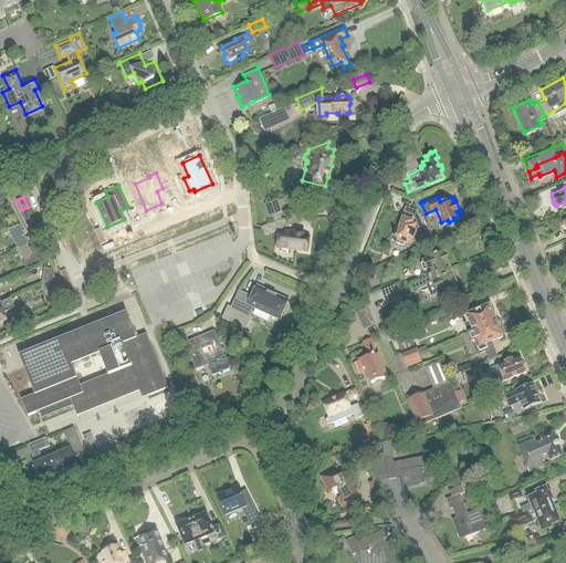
[(278,197),(264,202),(269,217),(273,216),(273,212),(282,209),(278,197)]
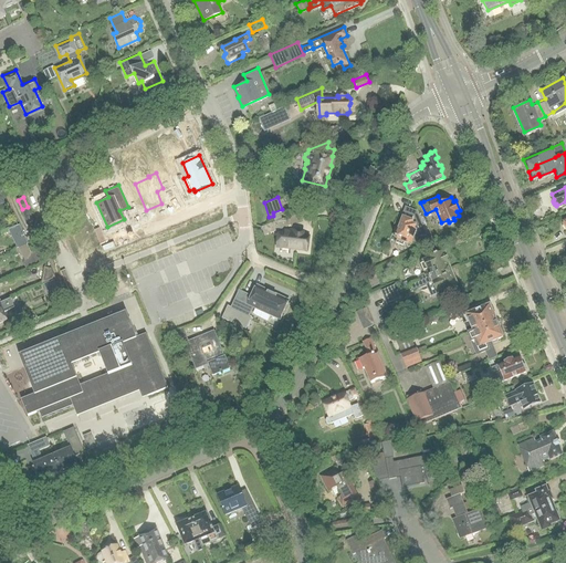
[(405,239),(411,242),(412,238),(417,240),(419,235),(427,230),(416,208),(405,204),(394,233),(396,235),(395,236),(397,237),(396,240),(402,243),(405,239)]
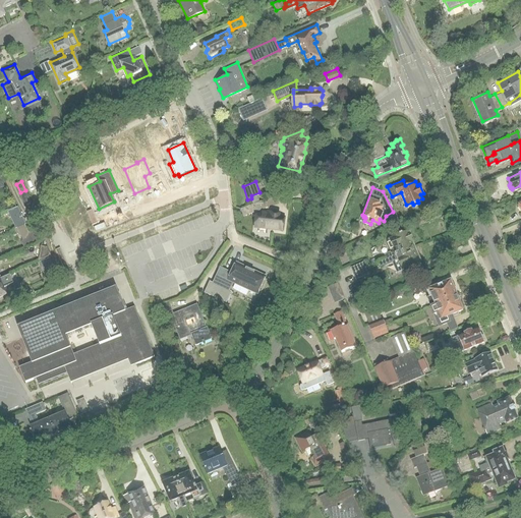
[(25,190),(20,192),(24,202),(30,198),(25,190)]
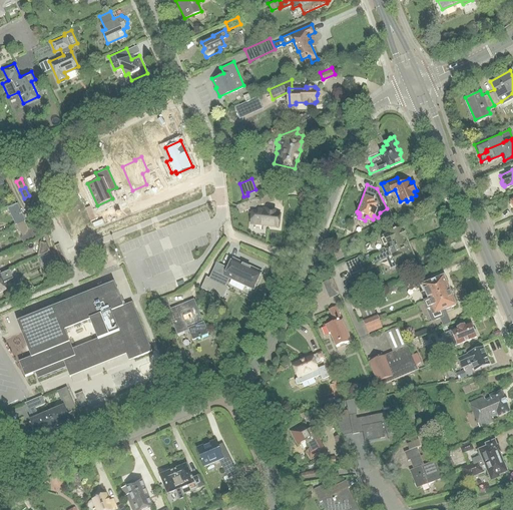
[(261,193),(236,203),(239,211),(264,202),(261,193)]
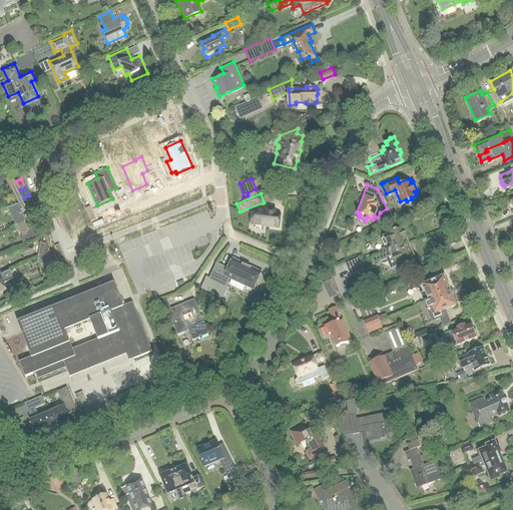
[(25,218),(17,201),(7,205),(15,222),(25,218)]
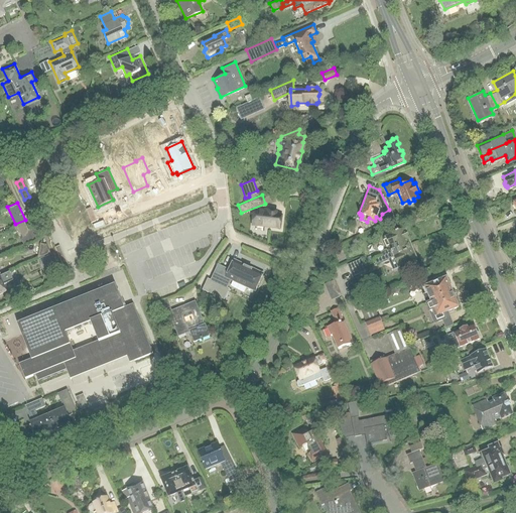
[(45,208),(37,212),(39,217),(47,213),(45,208)]
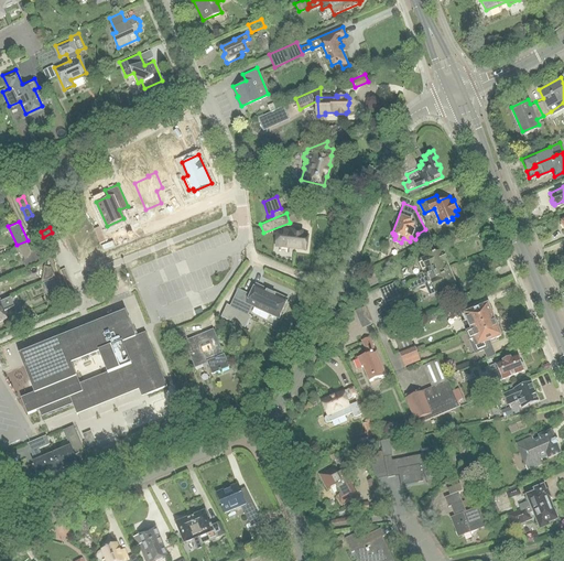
[(277,244),(286,245),(286,246),(305,248),(306,235),(302,234),(302,230),(283,228),(282,234),(278,233),(277,244)]
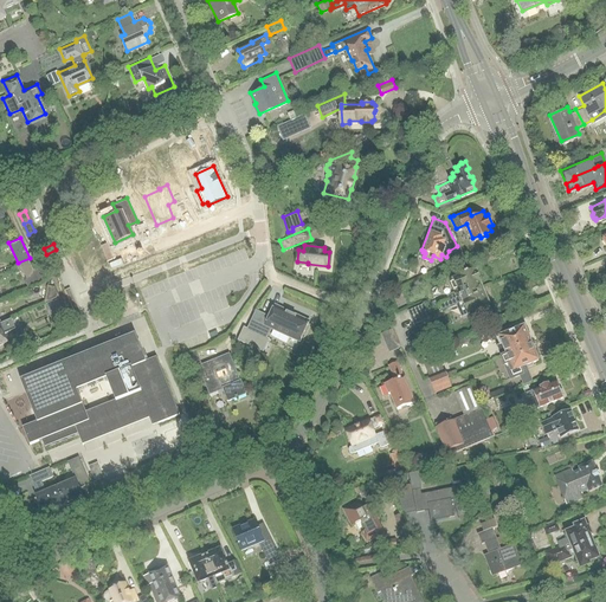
[(38,265),(44,278),(50,276),(44,263),(38,265)]
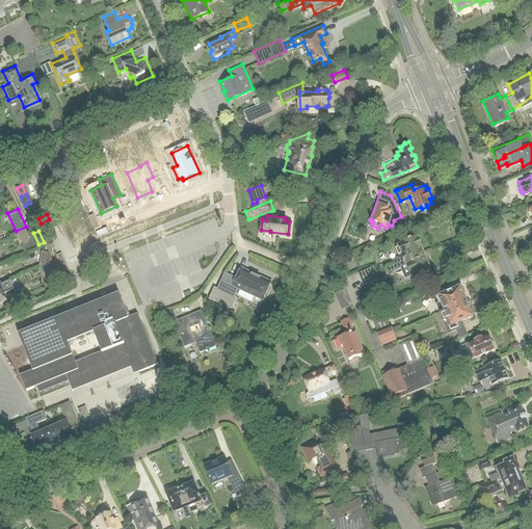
[(33,247),(38,244),(33,233),(29,235),(29,236),(29,237),(33,247)]
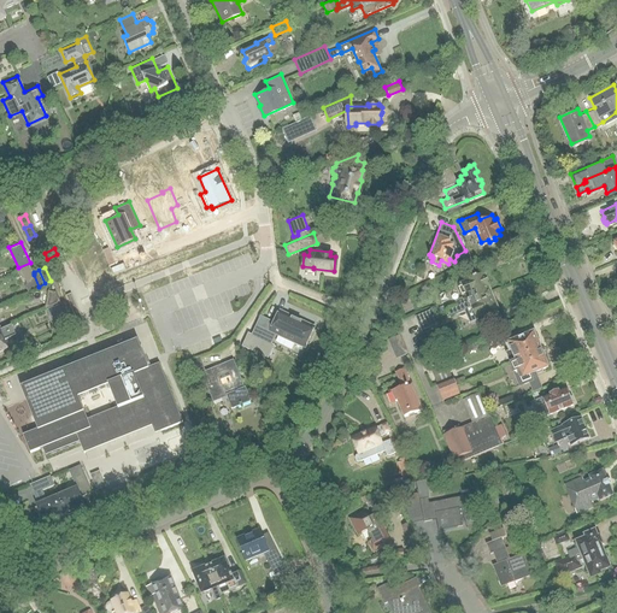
[(453,301),(456,305),(491,290),(488,286),(489,284),(488,282),(489,280),(488,275),(486,275),(485,272),(462,282),(463,283),(459,286),(462,293),(465,290),(468,296),(464,298),(463,296),(456,299),(456,300),(453,301)]
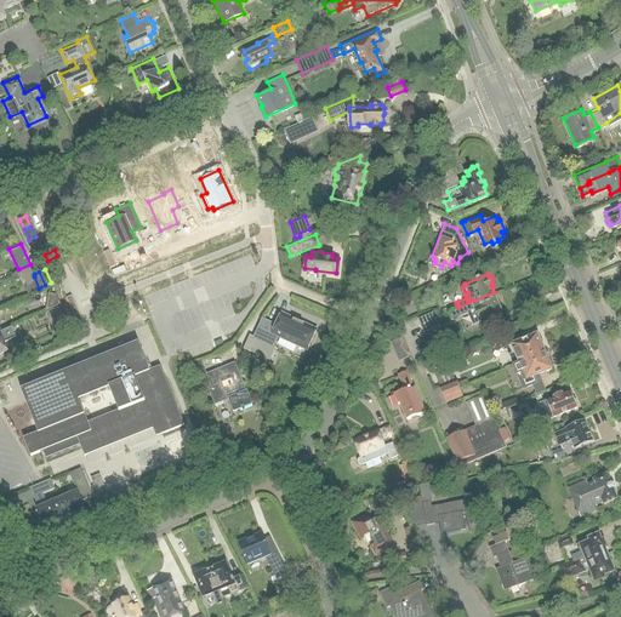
[(39,289),(34,276),(28,286),(30,292),(39,289)]
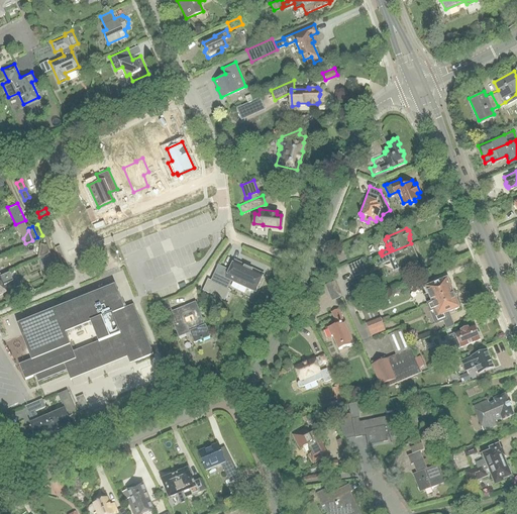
[(49,252),(46,243),(41,242),(38,257),(49,252)]
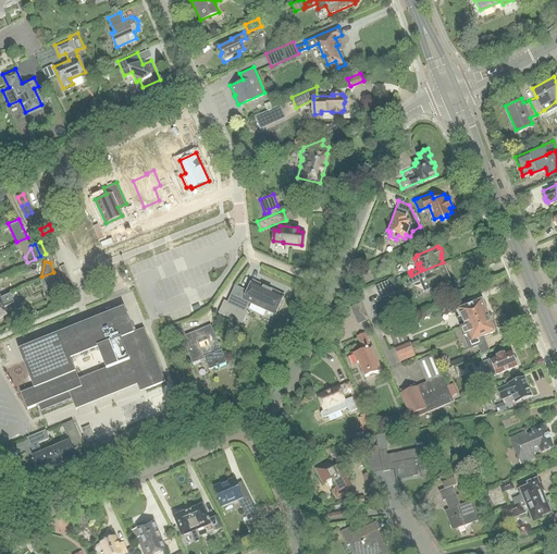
[(447,268),(446,269),(443,262),(411,275),(405,279),(407,284),(419,279),(423,290),(432,286),(432,288),(441,285),(440,283),(450,279),(448,275),(449,275),(447,268)]
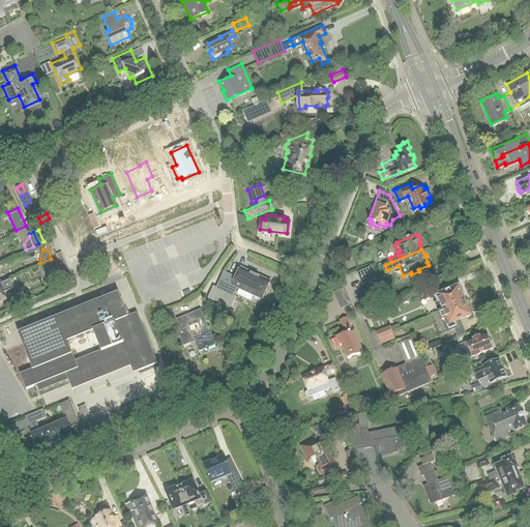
[(40,264),(43,271),(55,266),(52,259),(40,264)]
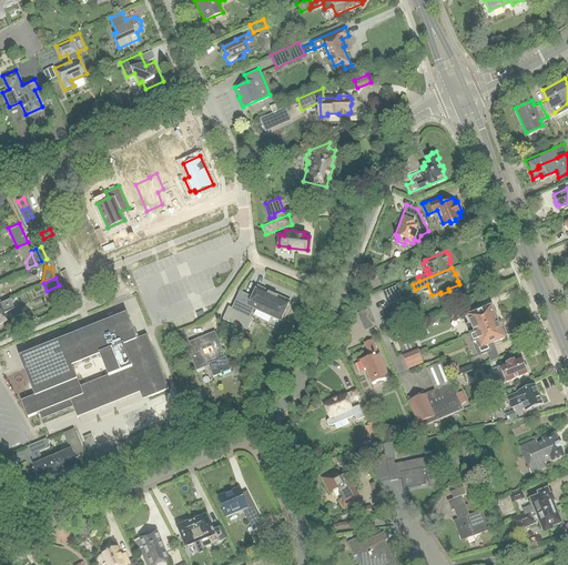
[(382,290),(384,295),(402,289),(398,282),(382,290)]
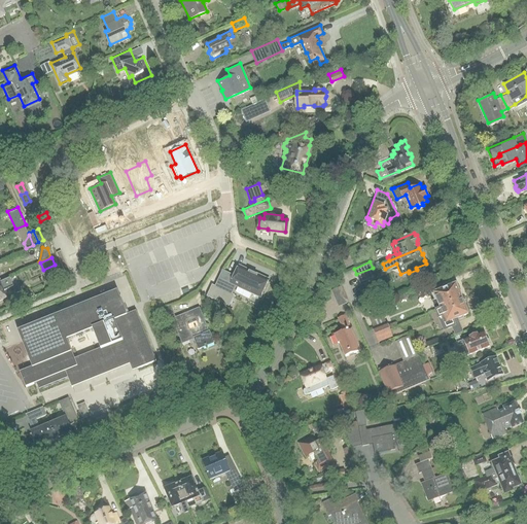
[(233,275),(221,270),(214,285),(231,293),(235,283),(260,295),(268,280),(238,266),(233,275)]
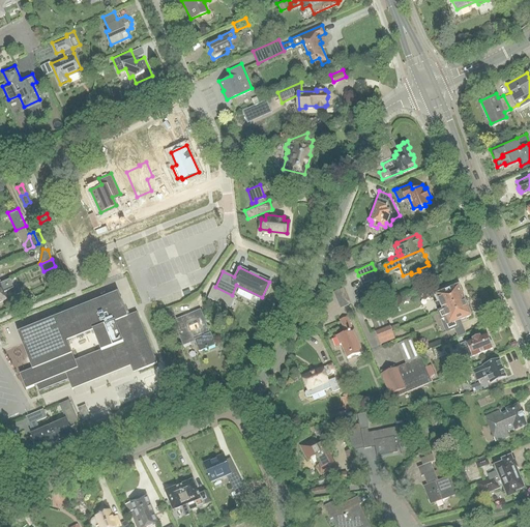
[(62,268),(54,272),(58,282),(66,277),(62,268)]
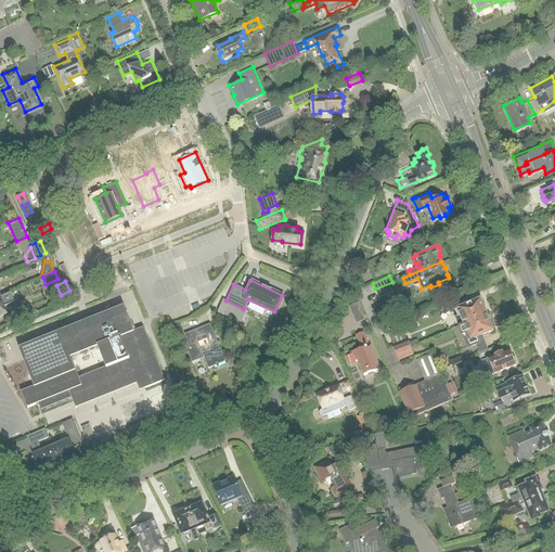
[(395,289),(392,282),(375,289),(378,296),(395,289)]
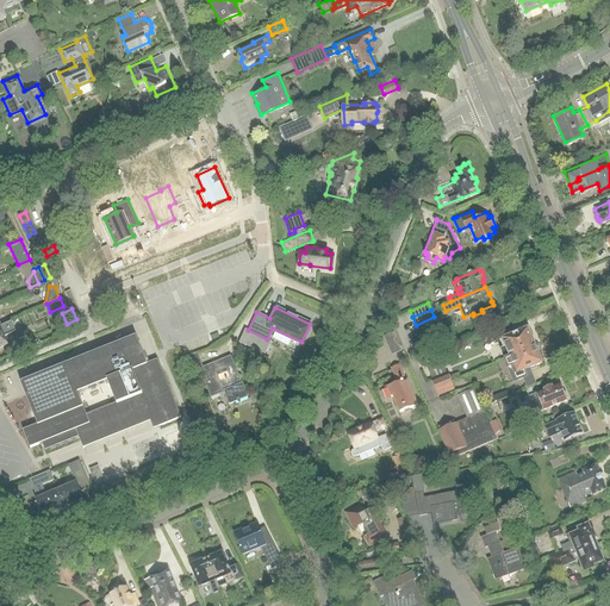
[(0,344),(5,343),(1,333),(14,328),(10,318),(0,322),(0,344)]
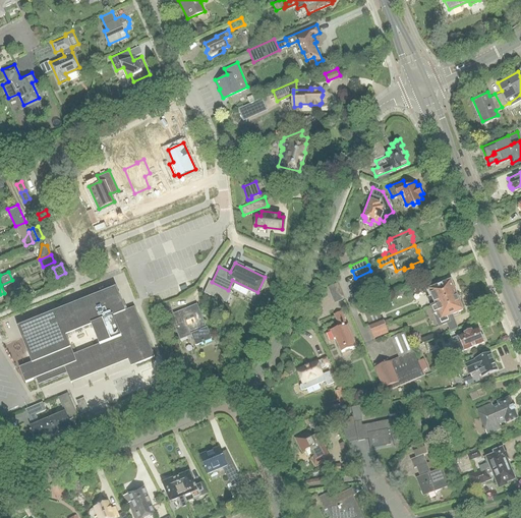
[(435,283),(426,286),(429,294),(426,295),(430,304),(457,293),(451,279),(436,285),(435,283)]
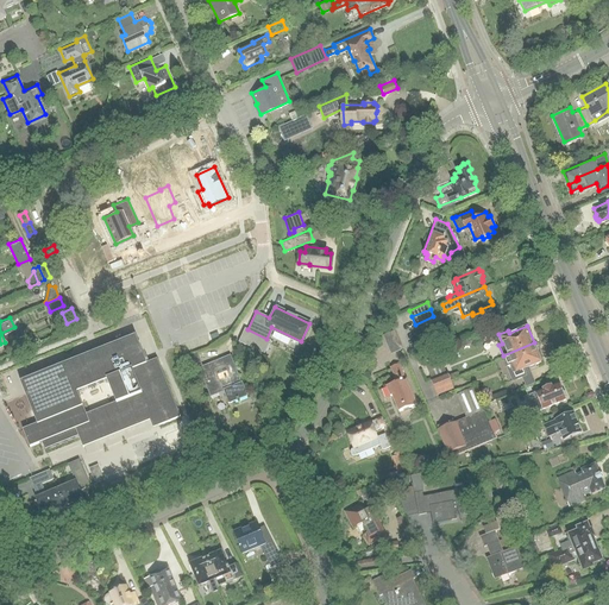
[(383,333),(391,352),(403,347),(395,328),(383,333)]
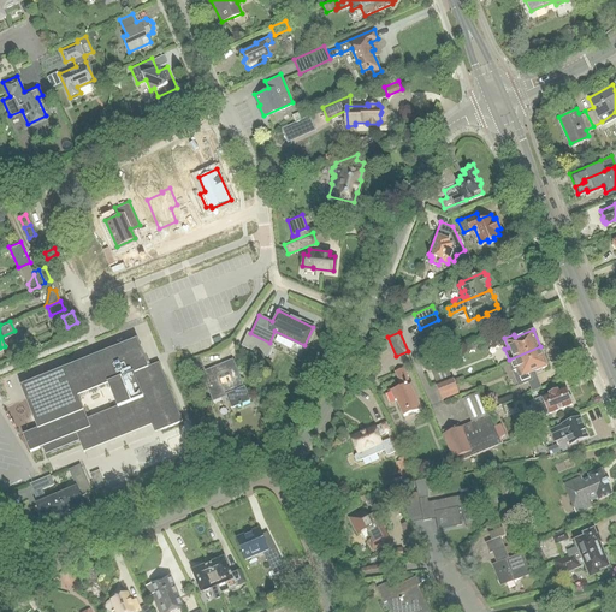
[(46,452),(82,438),(82,437),(92,432),(96,444),(157,420),(160,428),(183,420),(159,361),(148,364),(147,360),(137,337),(136,338),(136,340),(80,363),(80,361),(76,362),(39,376),(37,378),(22,384),(25,394),(25,396),(30,406),(33,413),(43,409),(48,422),(37,427),(23,432),(30,450),(42,445),(46,452)]
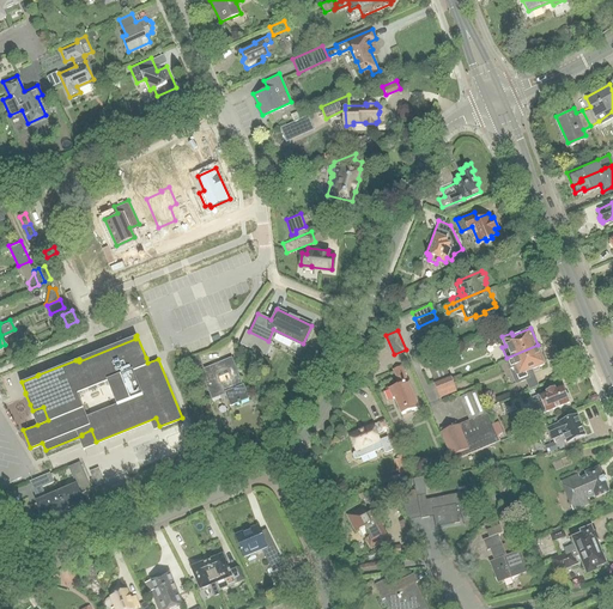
[(431,336),(413,345),(417,353),(435,345),(431,336)]
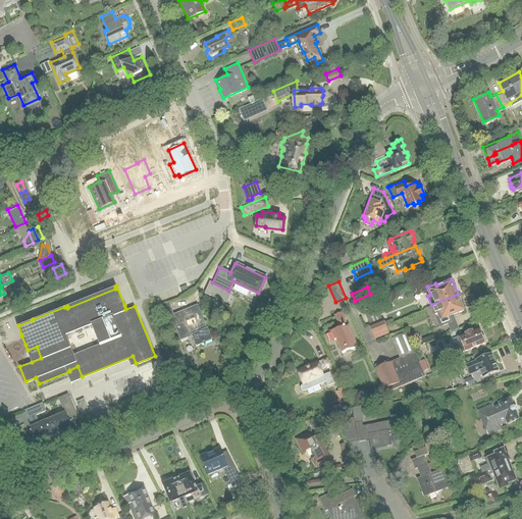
[(458,294),(431,305),(439,325),(448,321),(451,329),(459,326),(453,313),(464,308),(458,294)]
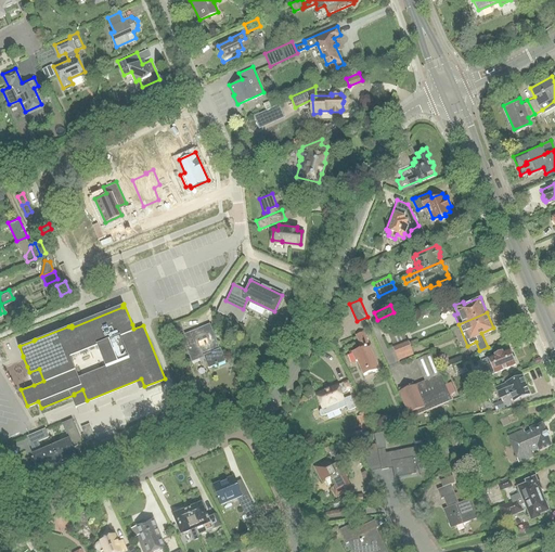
[(180,321),(165,326),(167,332),(182,325),(180,321)]
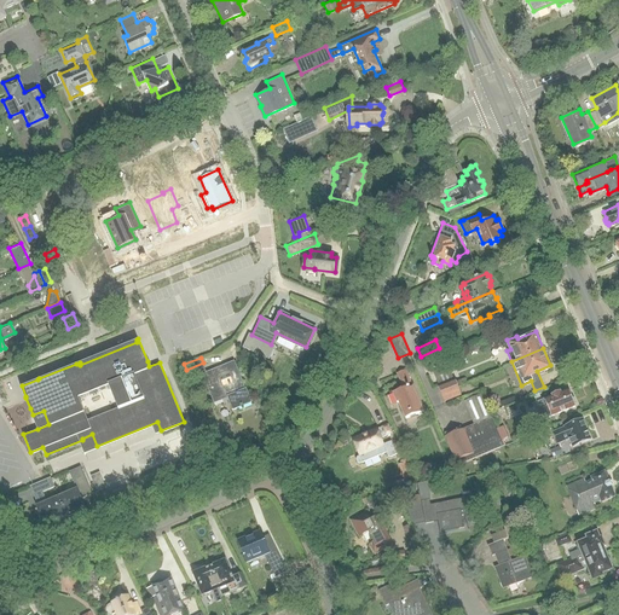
[(250,400),(235,359),(202,372),(213,401),(227,395),(232,407),(250,400)]
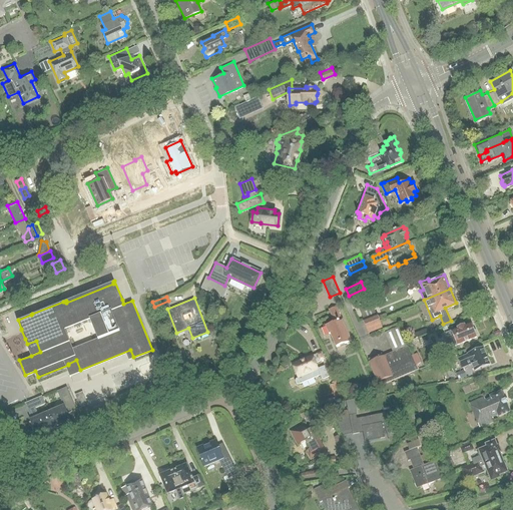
[(335,320),(327,323),(325,324),(329,333),(331,332),(337,345),(351,338),(342,317),(341,318),(336,305),(329,307),(335,320)]
